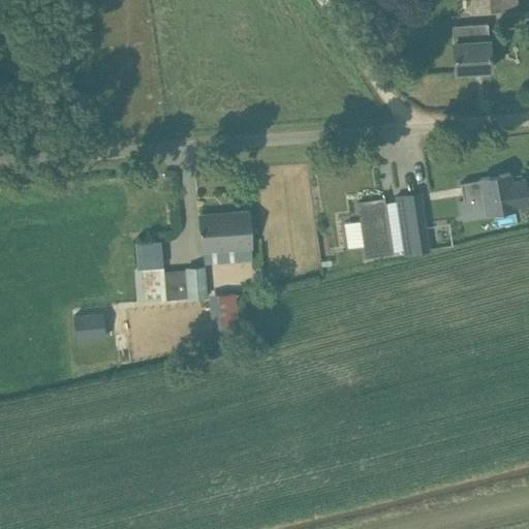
[(477,0),(478,11),(500,10),(500,7),(518,6),(517,0),(477,0)]
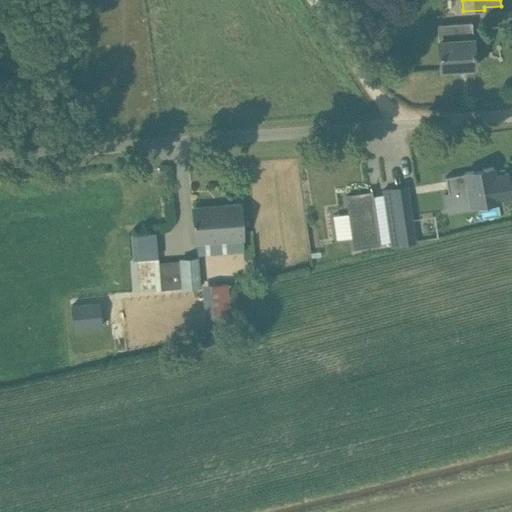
[(437,25),(438,41),(440,69),(474,67),(472,39),(470,23),(437,25)]
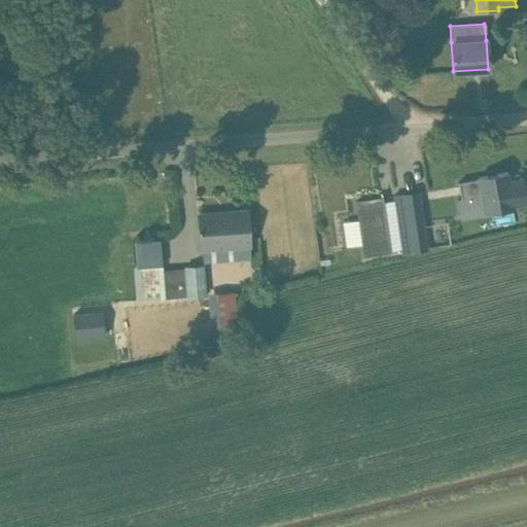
[(479,179),(459,183),(462,199),(458,200),(461,215),(485,211),(485,212),(513,207),(507,173),(479,178),(479,179)]
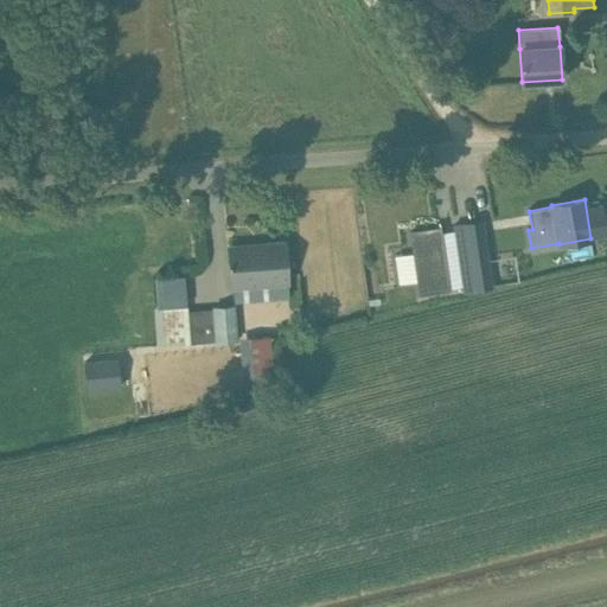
[(483,221),(454,225),(464,292),(492,287),(483,221)]
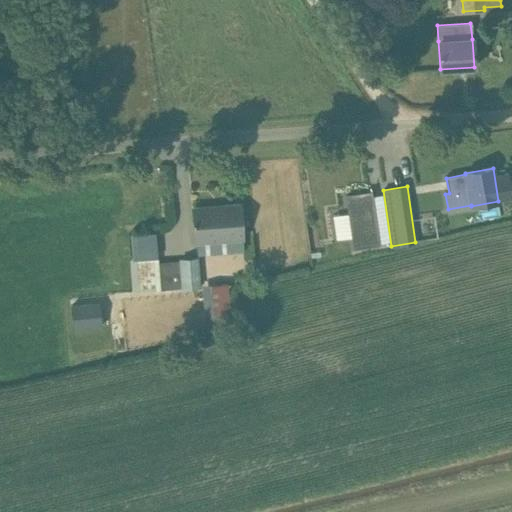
[(371,191),(346,194),(353,248),(379,244),(371,191)]
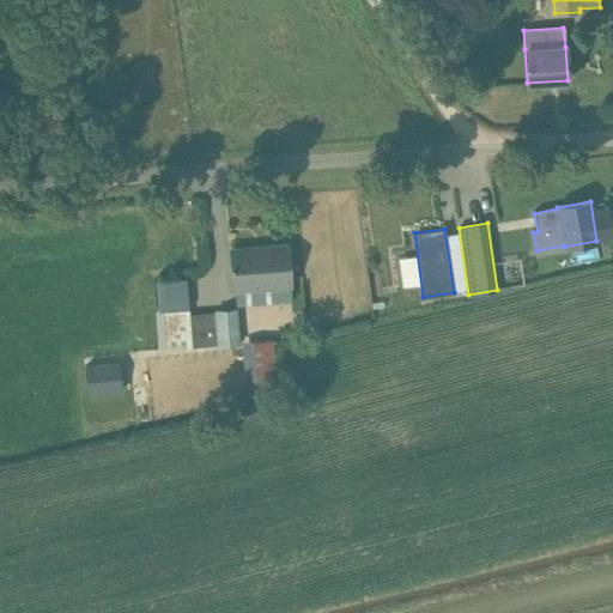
[(231,249),(234,290),(290,286),(286,246),(265,247),(265,252),(232,254),(232,249),(231,249)]
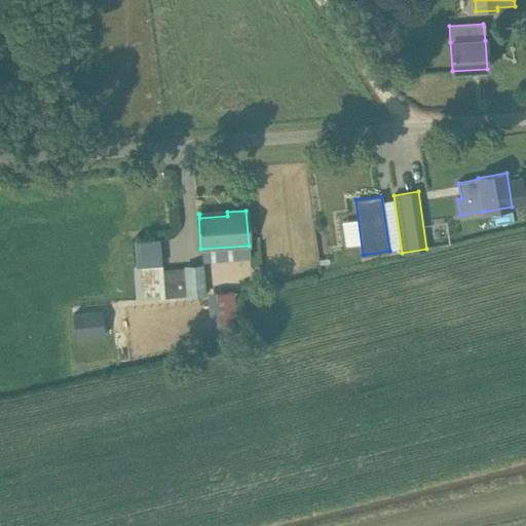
[(163,264),(141,266),(143,280),(144,291),(145,300),(168,298),(186,296),(186,297),(207,295),(203,263),(184,265),(184,268),(164,270),(163,264)]
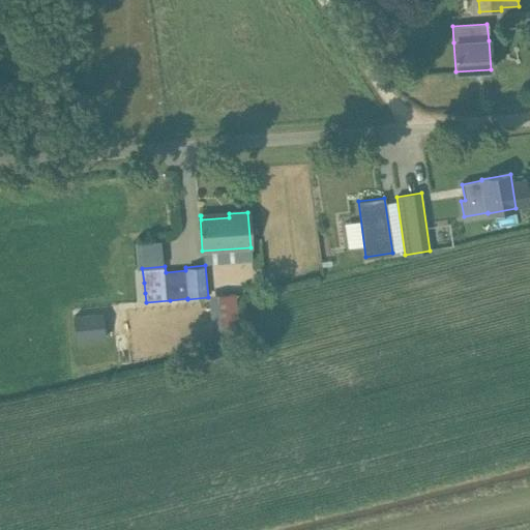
[(236,295),(215,296),(217,346),(228,345),(238,345),(236,295)]
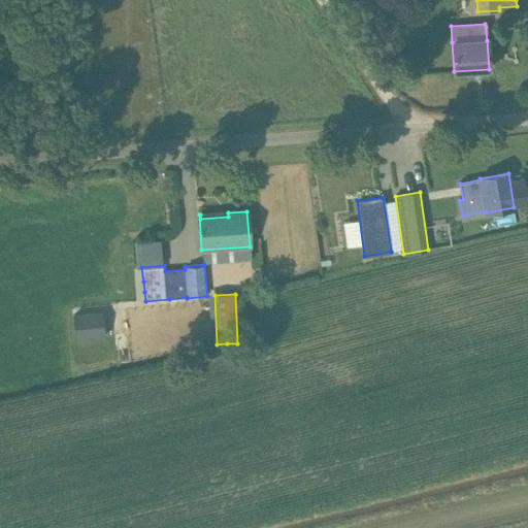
[(74,310),(75,338),(105,336),(103,308),(83,309),(74,310)]
